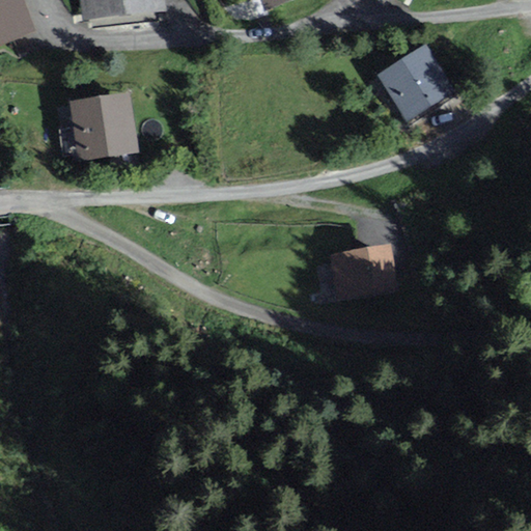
[(25,0),(0,0),(0,45),(36,31),(25,0)]
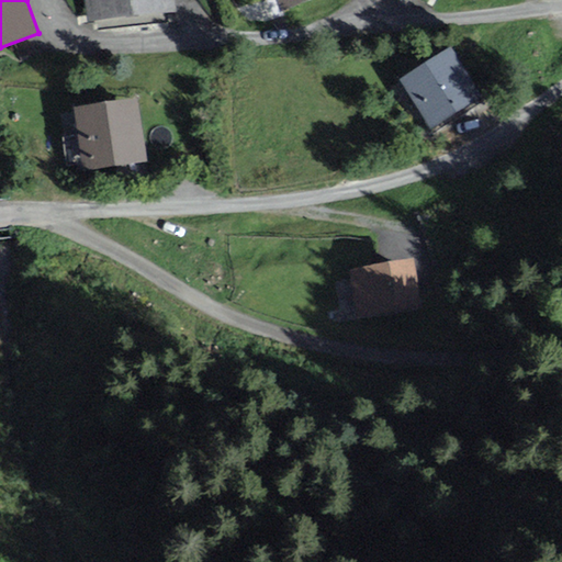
[(86,0),(89,22),(178,11),(176,0),(86,0)]
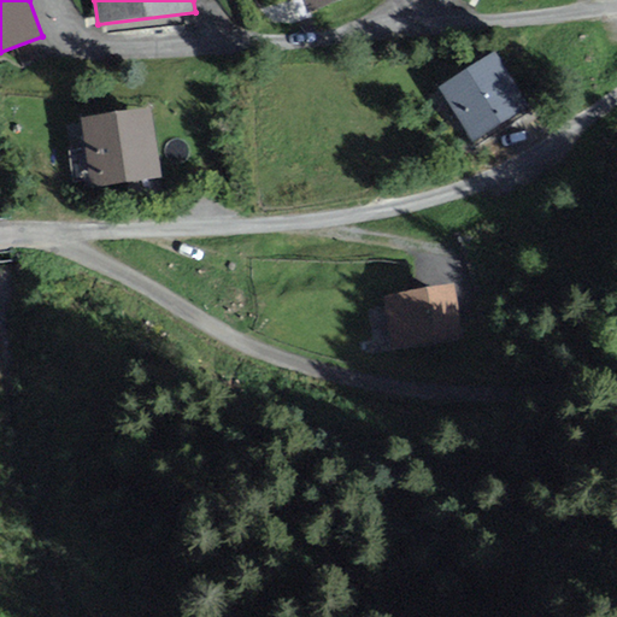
[(306,0),(312,12),(342,0),(306,0)]
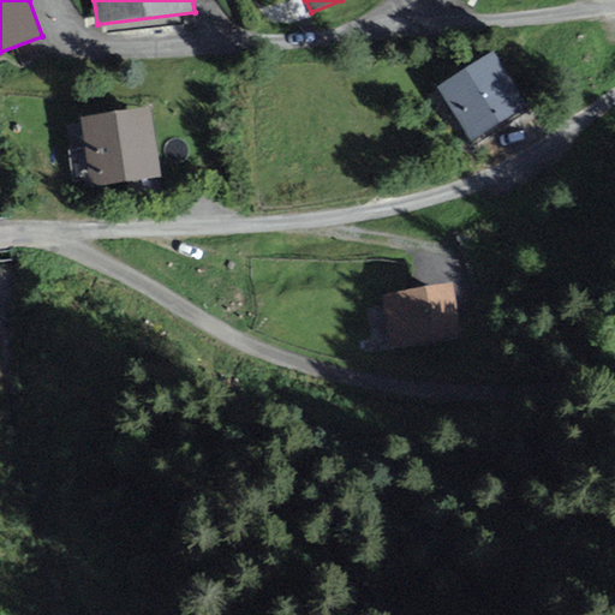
[(495,51),(439,89),(473,142),(531,103),(495,51)]
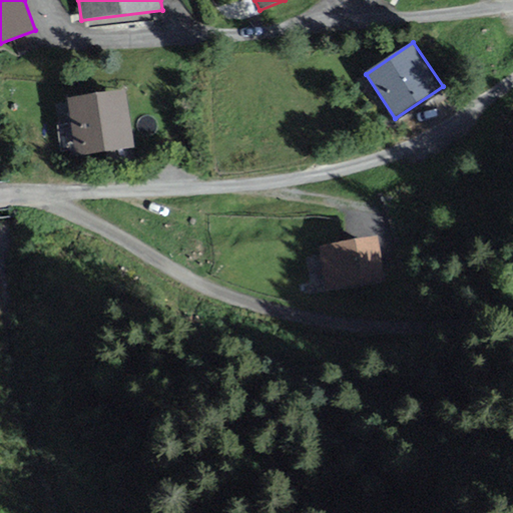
[(125,88),(67,97),(75,155),(134,146),(125,88)]
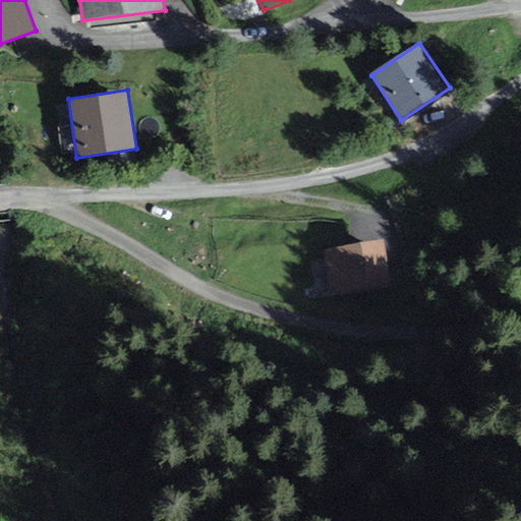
[(383,241),(327,251),(334,290),(389,281),(383,241)]
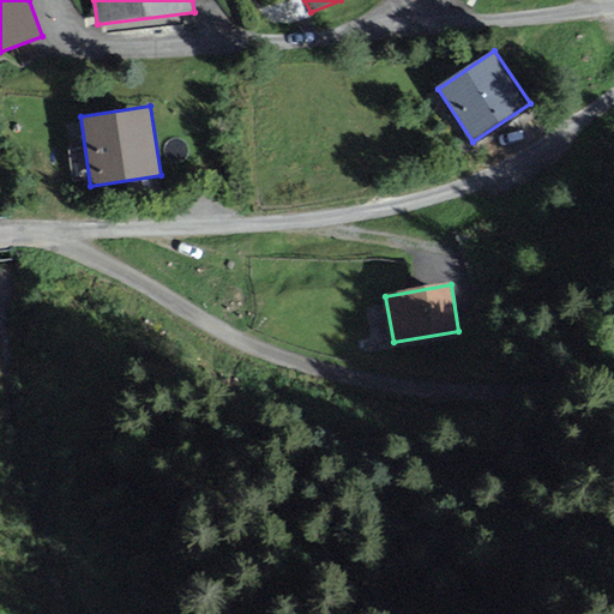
All buildings are outlined.
